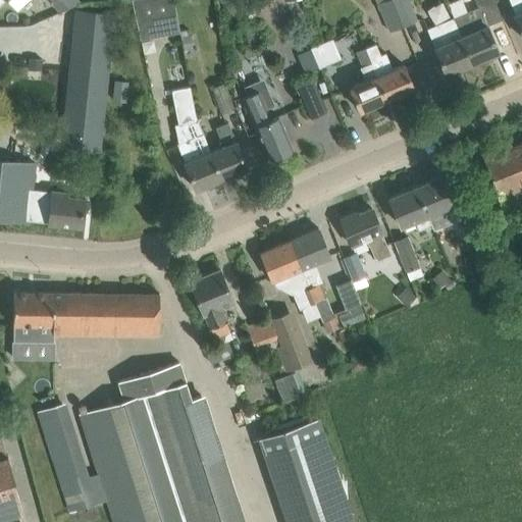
[(48,0),(50,2),(58,12),(82,3),(79,0),(48,0)]
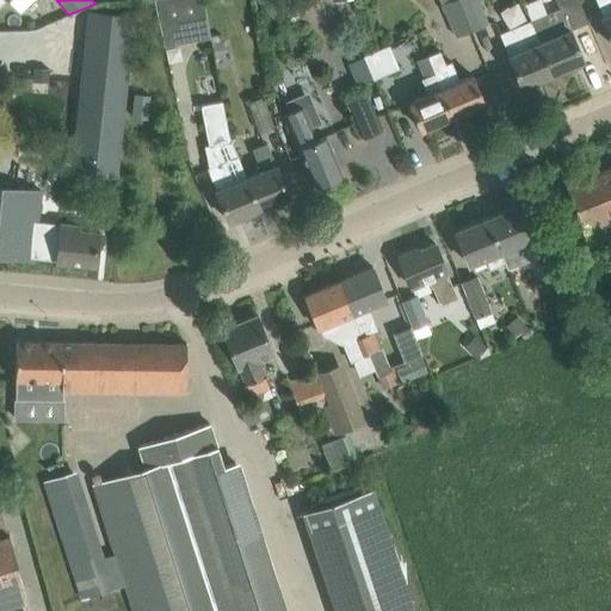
[(209,36),(201,0),(154,0),(164,45),(209,36)]
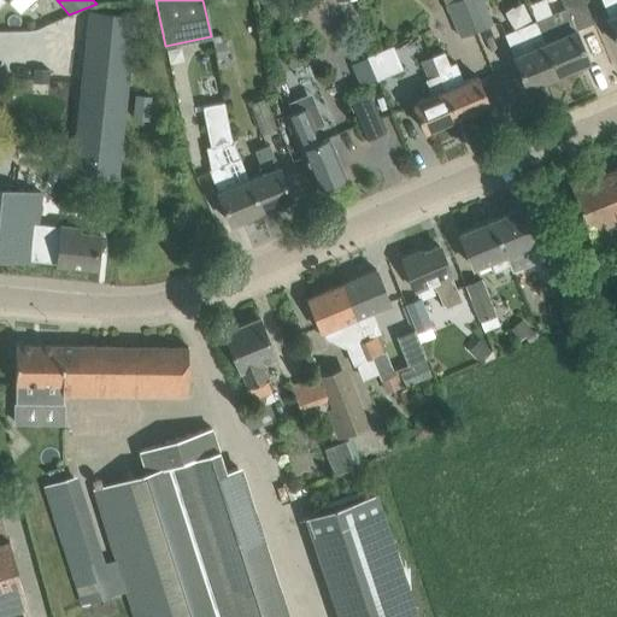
[(475,29),(463,0),(444,0),(459,35),(475,29)]
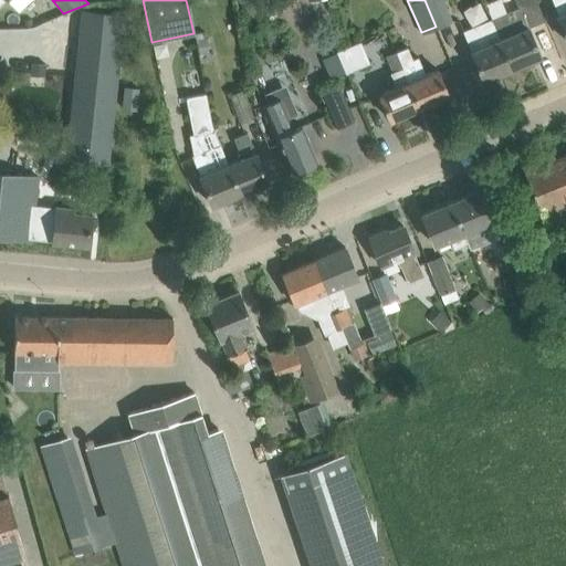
[(442,0),(425,0),(436,27),(451,20),(442,0)]
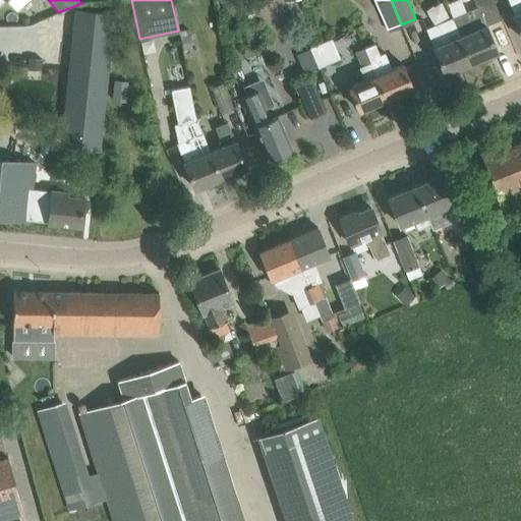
[(464,11),(451,17),(459,37),(470,63),(497,51),(489,33),(485,24),(477,6),(464,11)]
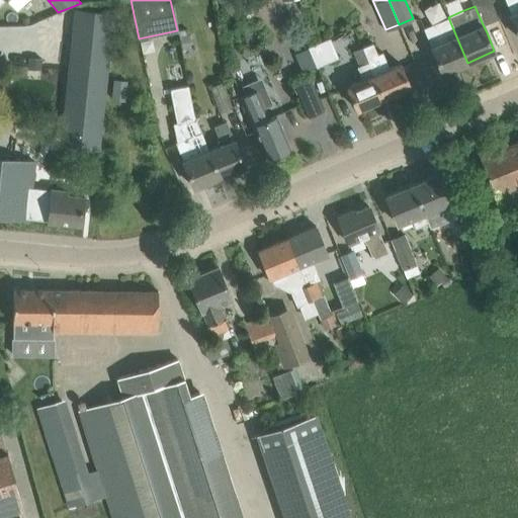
[(74,9),(60,143),(98,147),(112,13),(74,9)]
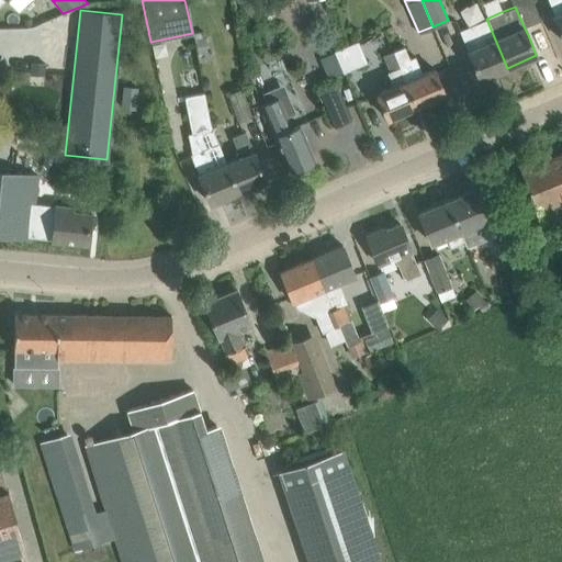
[(561,10),(552,15),(561,37),(561,10)]
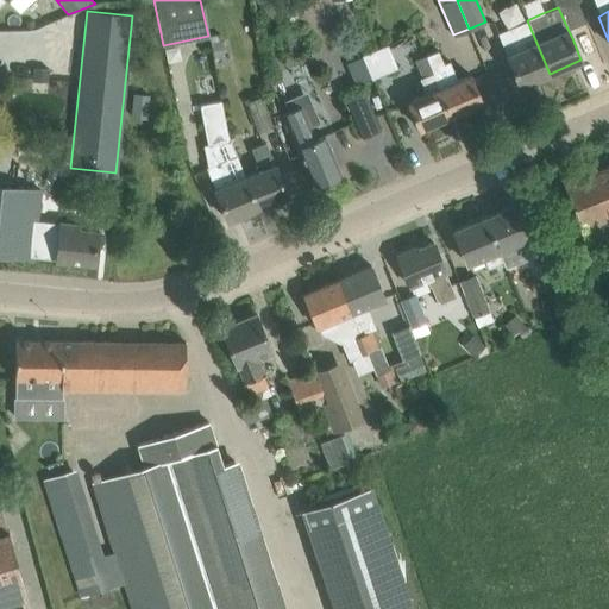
[(513,27),(497,33),(510,64),(520,87),(550,74),(537,43),(527,20),(513,27)]
